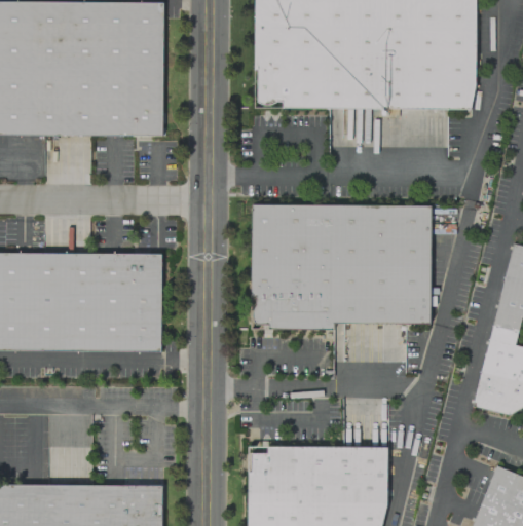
[(257,0),(257,107),(472,108),(477,84),(477,0),(257,0)]
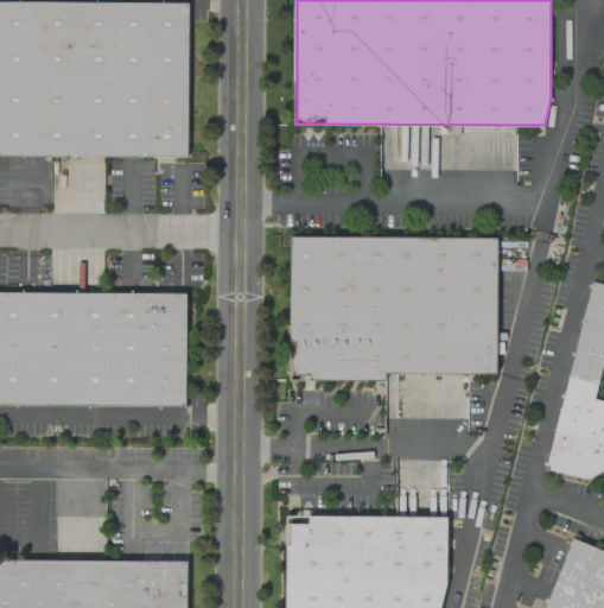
[(0,1),(189,2),(188,156),(0,156),(0,1)]
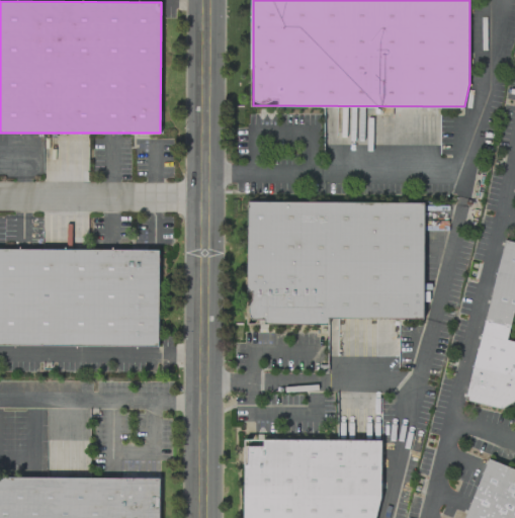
[(250,201),(425,202),(424,318),(329,318),(329,324),(249,323),(250,201)]
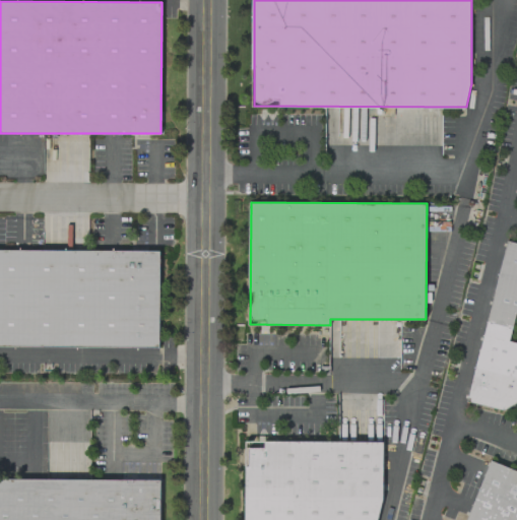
[(509,241),(516,242),(516,317),(510,340),(516,341),(516,401),(504,409),(468,401),(509,241)]
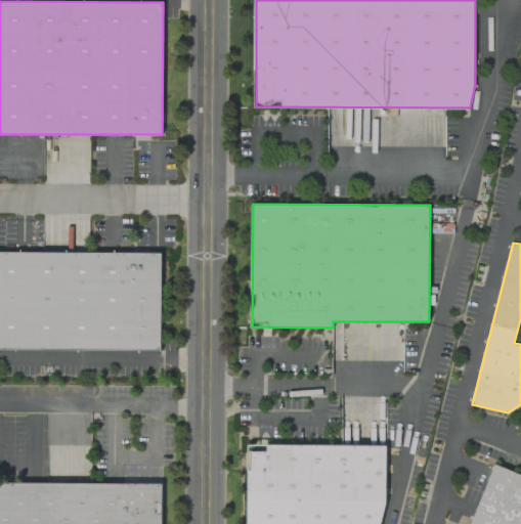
[(0,251),(162,253),(161,350),(0,349),(0,251)]
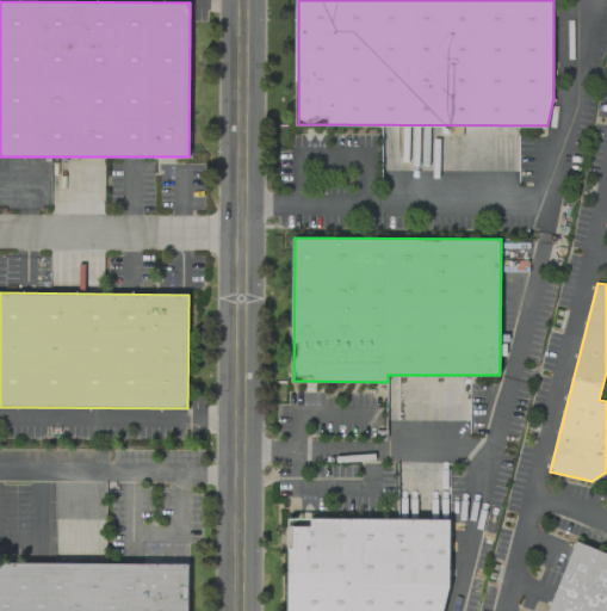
[(311,518),(451,519),(450,586),(443,610),(290,610),(290,548),(293,548),(293,525),(311,525),(311,518)]
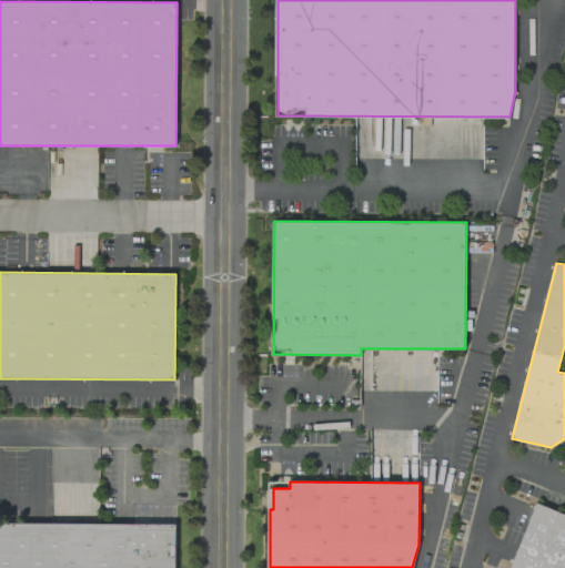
[(510,567),(537,503),(564,514),(564,567),(510,567)]
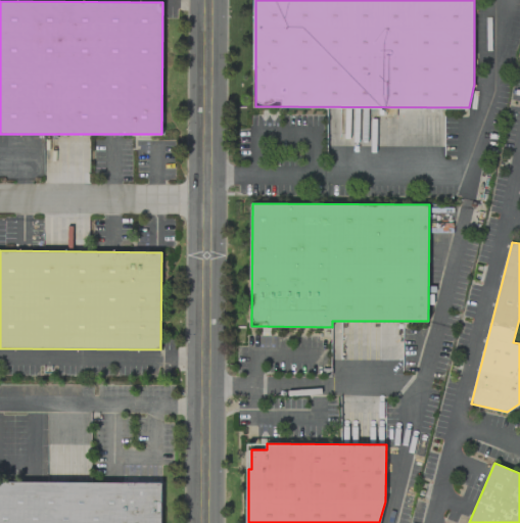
[(0,522),(0,482),(161,484),(160,522),(0,522)]
